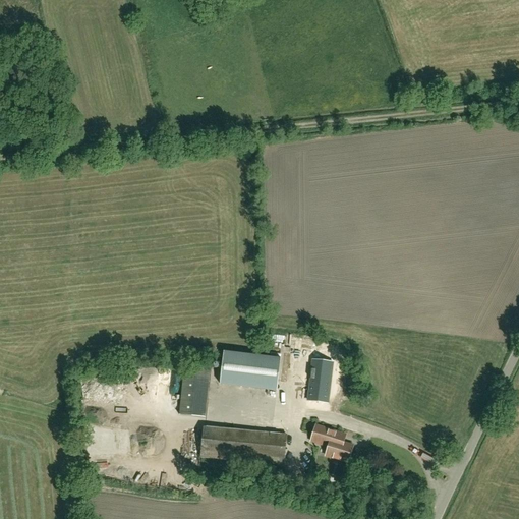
[(223,349),(219,382),(275,389),(279,356),(223,349)]
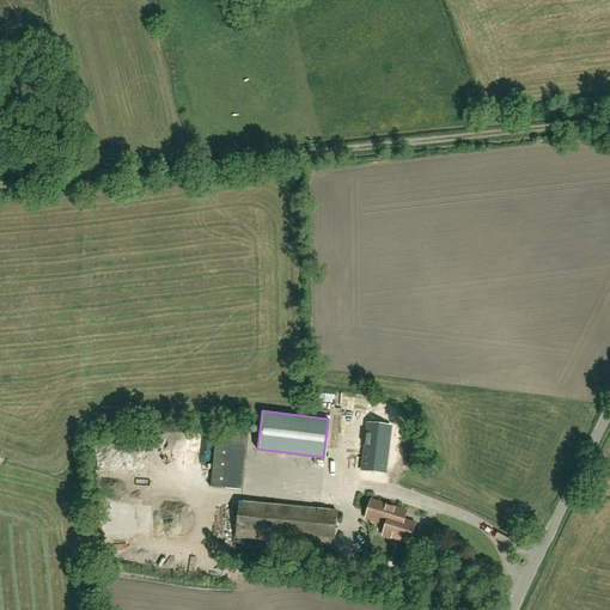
[(388,424),(364,420),(359,453),(358,468),(382,470),(383,456),(388,424)]
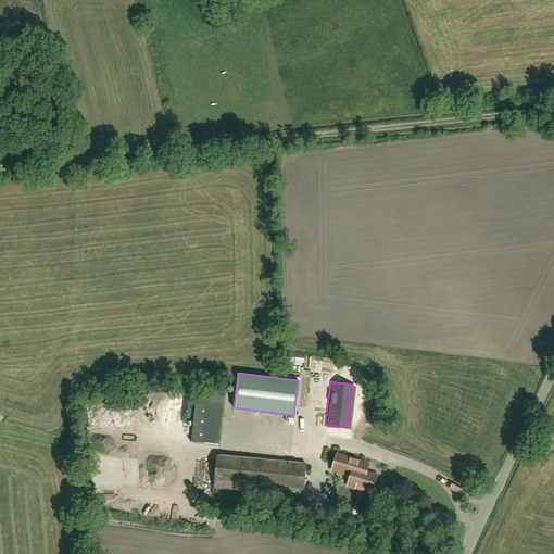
[(216,442),(218,388),(194,387),(192,441),(216,442)]
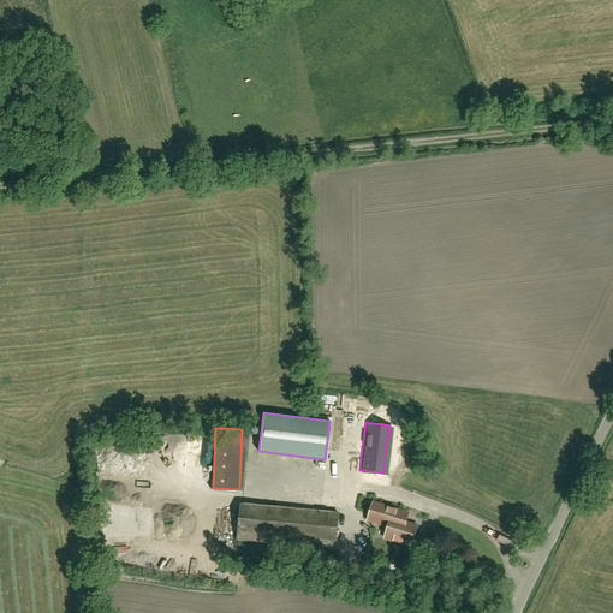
[(131,451),(141,448),(138,440),(129,442),(131,451)]
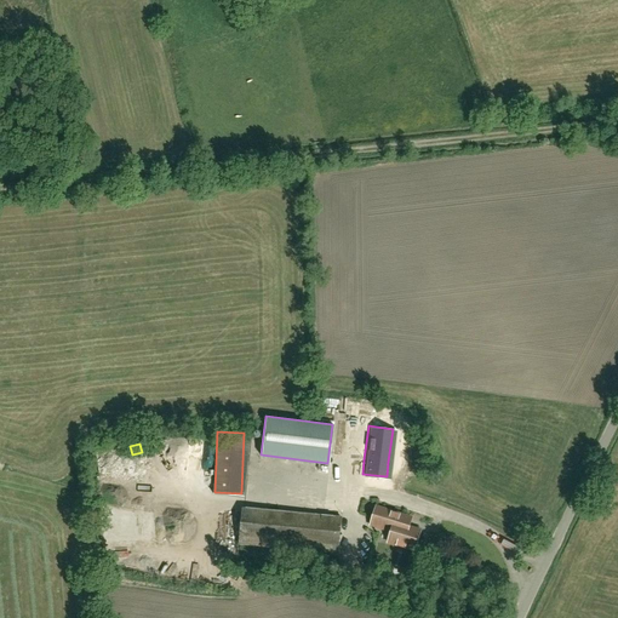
[(114,504),(110,520),(119,521),(120,513),(125,513),(125,505),(114,504)]
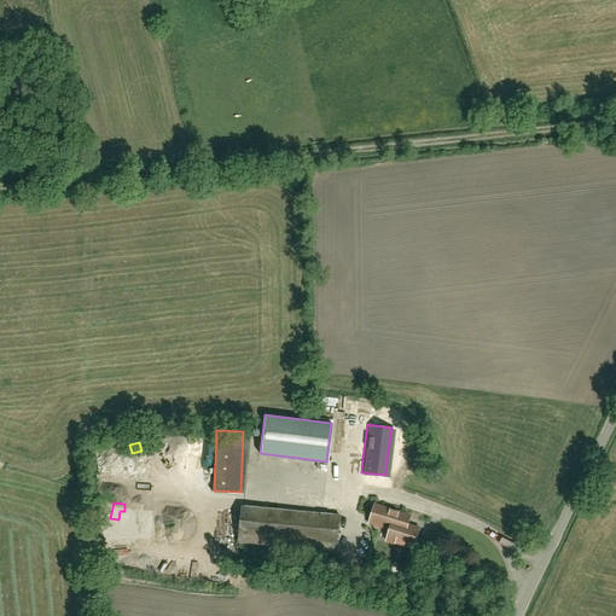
[(408,513),(372,503),(367,521),(388,528),(384,539),(411,547),(411,545),(413,544),(416,539),(414,536),(417,527),(405,523),(408,513)]
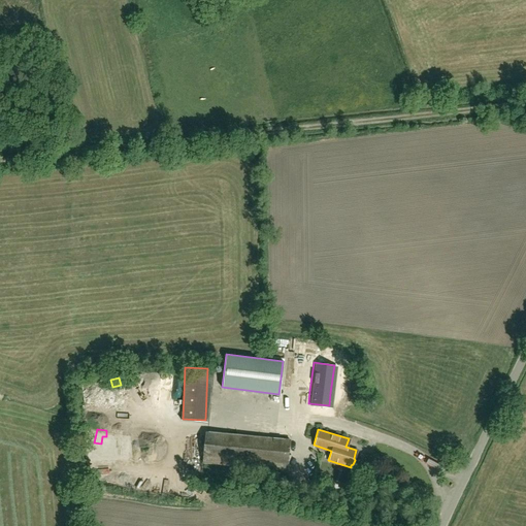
[(286,469),(289,437),(204,430),(201,462),(286,469)]
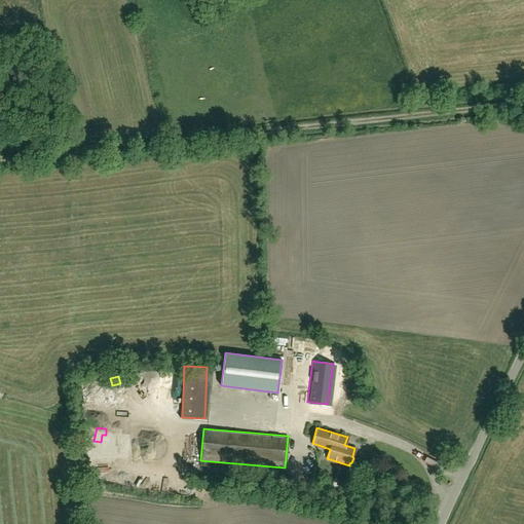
[(148,442),(143,444),(146,452),(152,450),(148,442)]
